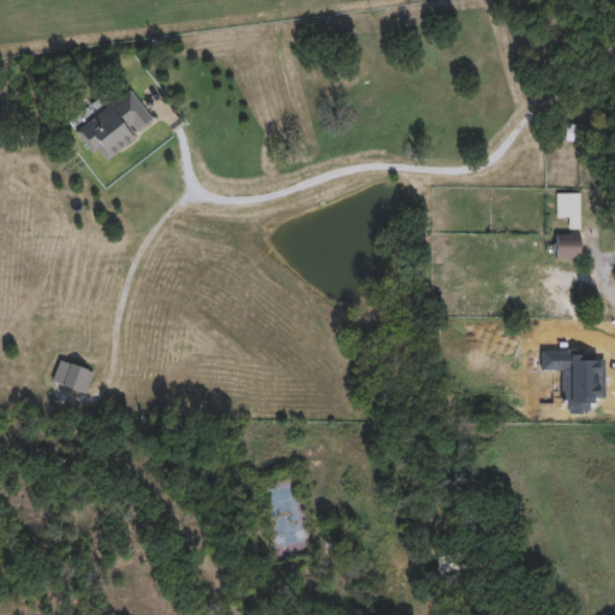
[(70,121),(100,165),(155,125),(131,91),(106,109),(99,100),(70,121)]
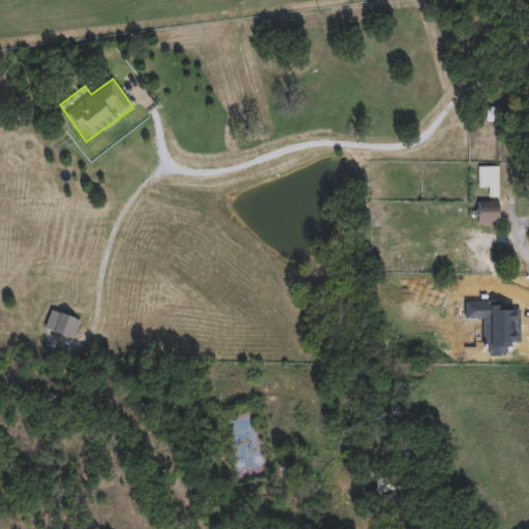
[(500,166),(479,166),(479,187),(490,187),(490,197),(500,197),(500,166)]
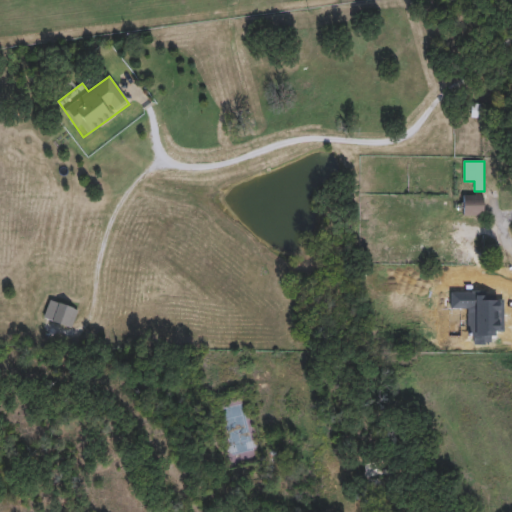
[(462,216),(485,216),(485,195),(462,195),(462,216)]
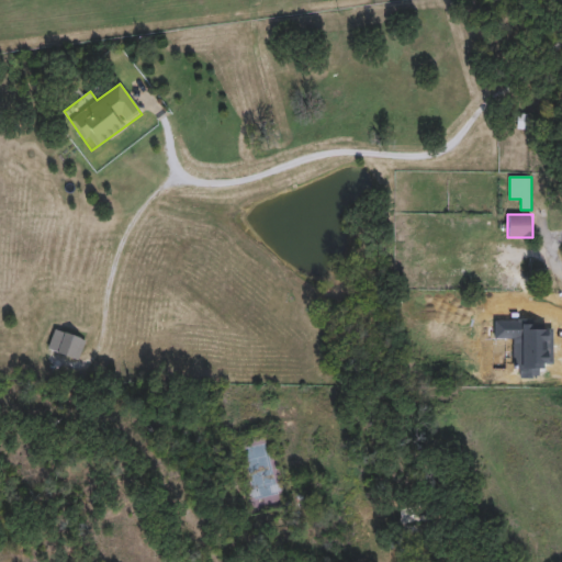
[(78,360),(86,340),(54,328),(47,349),(78,360)]
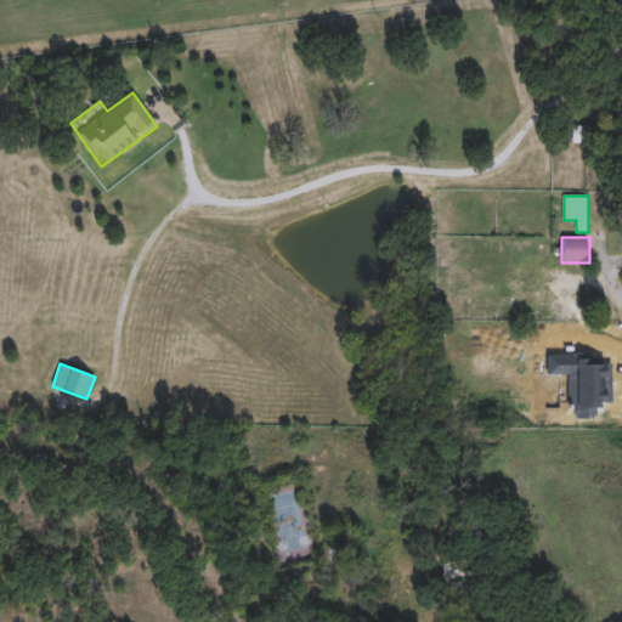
[(470,588),(468,559),(444,561),(446,591),(470,588)]
